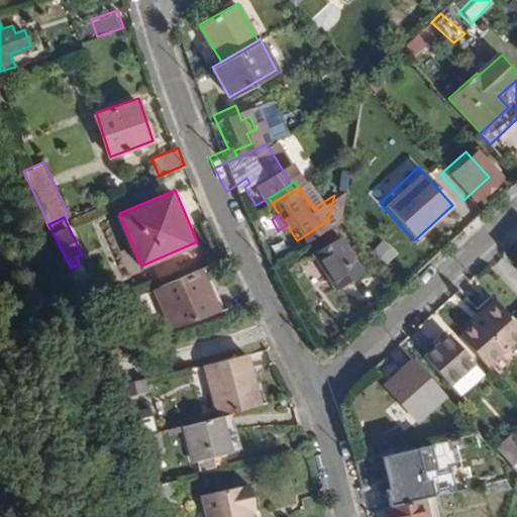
[(351,272),(329,234),(301,251),(323,288),(351,272)]
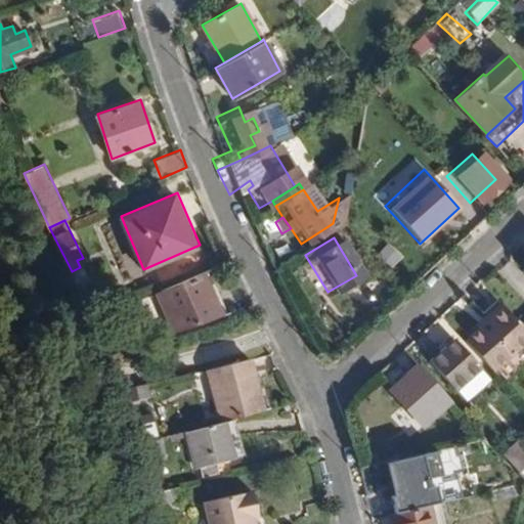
[(90,272),(83,258),(77,260),(80,267),(72,271),(76,279),(90,272)]
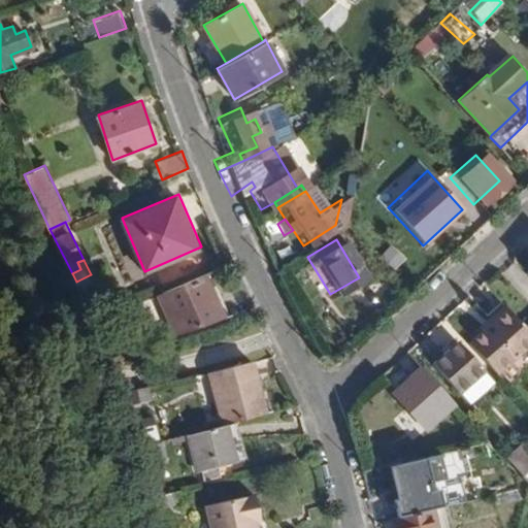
[(224,319),(203,274),(160,294),(175,334),(224,319)]
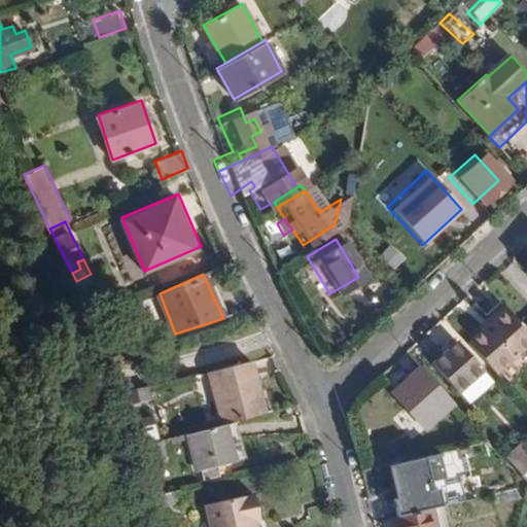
[(496,372),(526,344),(526,329),(503,304),(490,315),(493,319),(482,328),(467,340),(496,372)]
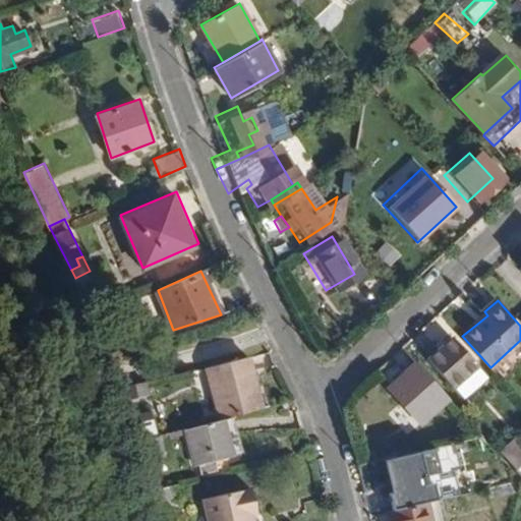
[(476,325),(487,315),(484,311),(473,322),(476,325)]
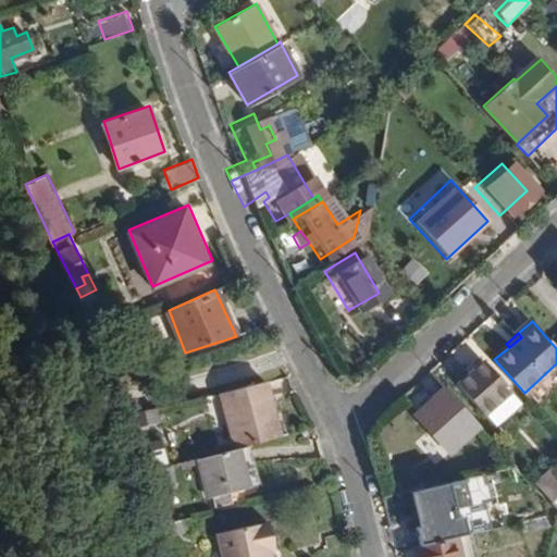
[(511,388),(483,357),(455,382),(483,413),(499,399),(511,388)]
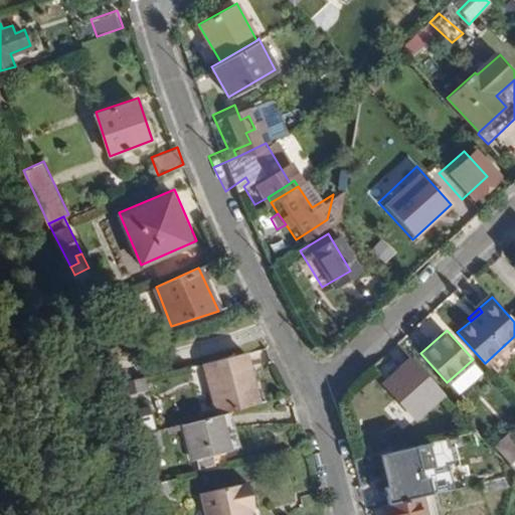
[(261,401),(245,351),(202,361),(216,412),(221,411),(261,401)]
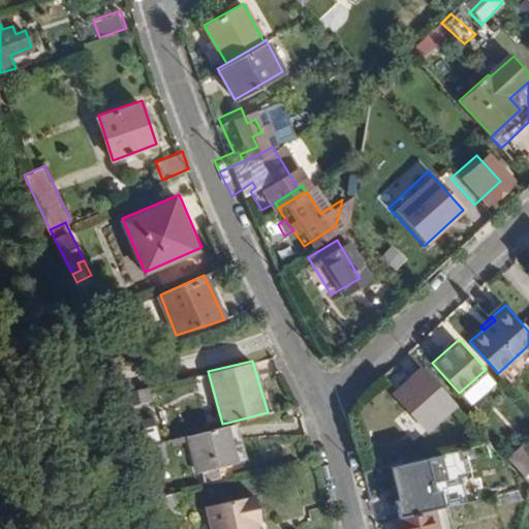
[(502,380),(488,365),(486,369),(474,379),(487,394),(502,380)]
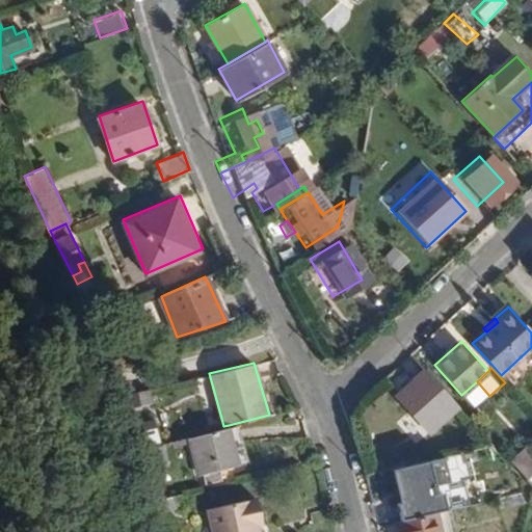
[(428,432),(457,405),(424,368),(395,396),(428,432)]
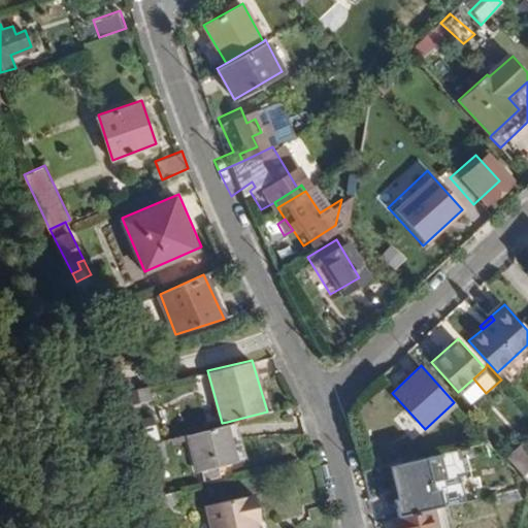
[(161,440),(154,414),(140,417),(149,443),(161,440)]
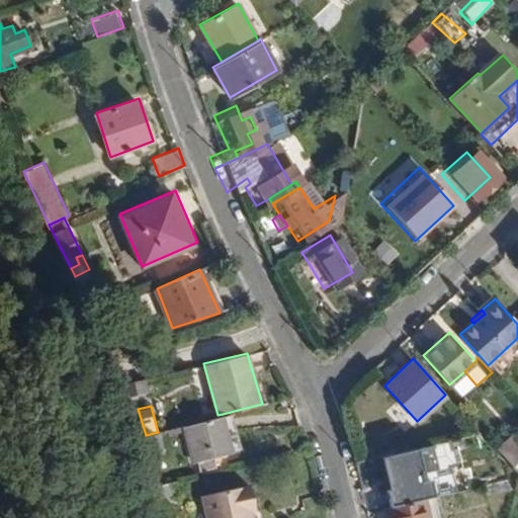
[(232,451),(223,414),(218,415),(182,425),(192,460),(197,459),(213,455),(232,451)]
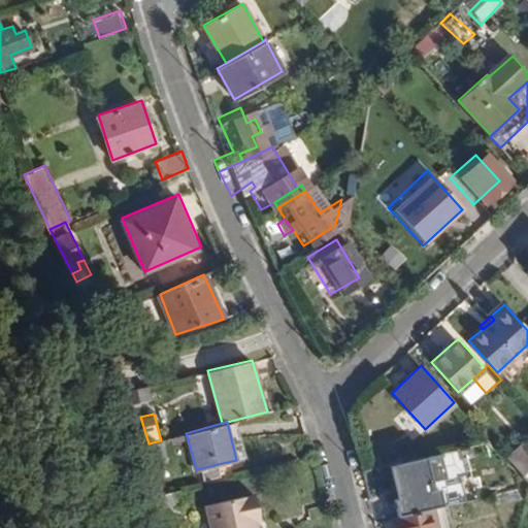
[(526,484),(527,482),(527,453),(518,441),(502,454),(526,484)]
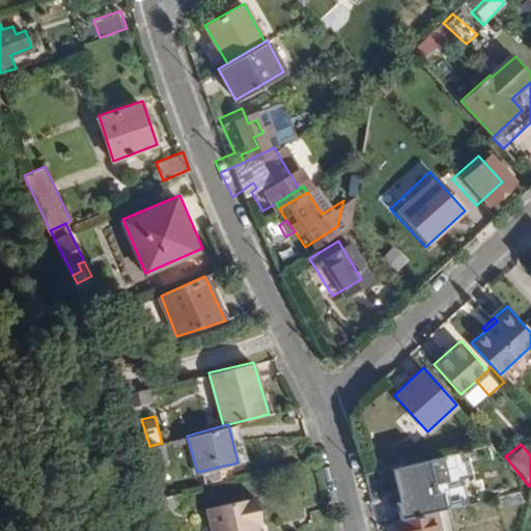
[(407,491),(435,484),(428,458),(386,469),(393,499),(407,496),(407,491)]
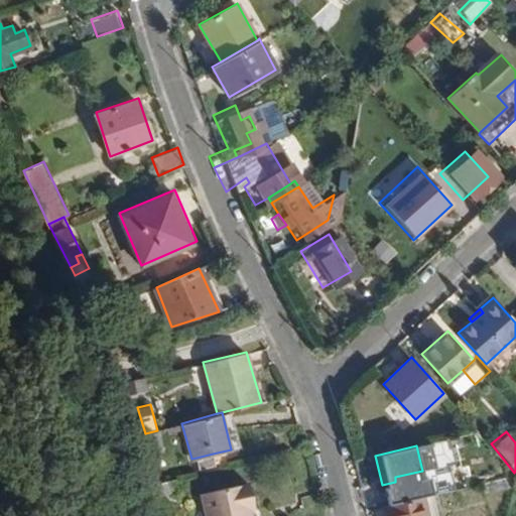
[(215,464),(213,454),(197,458),(199,469),(215,464)]
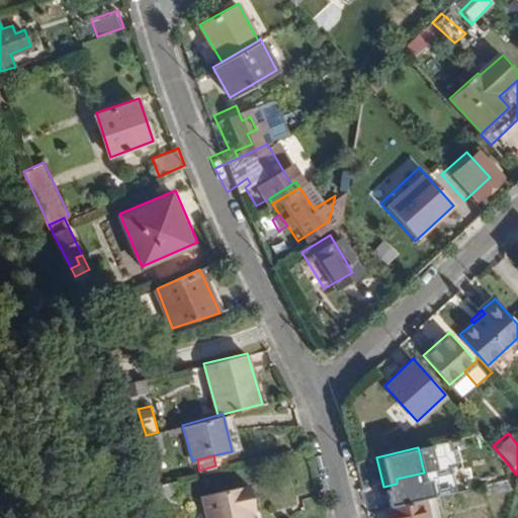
[(515,488),(517,476),(517,475),(517,473),(482,483),(485,494),(515,488)]
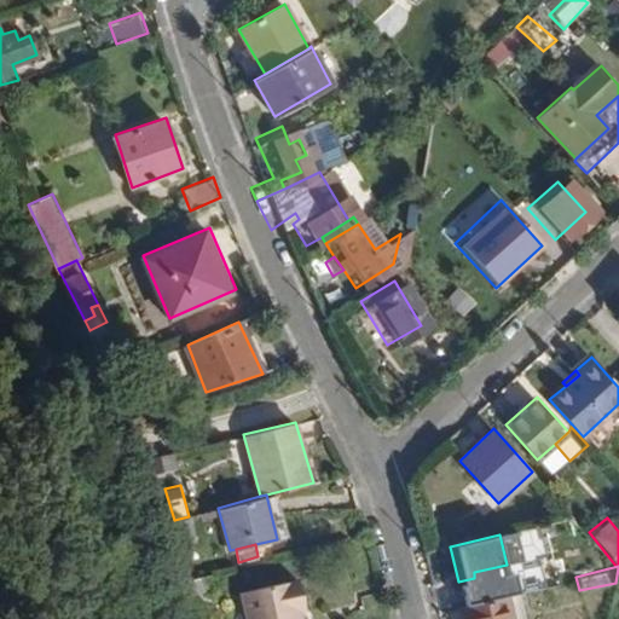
[(504,595),(519,593),(514,573),(462,586),(466,605),(504,595)]
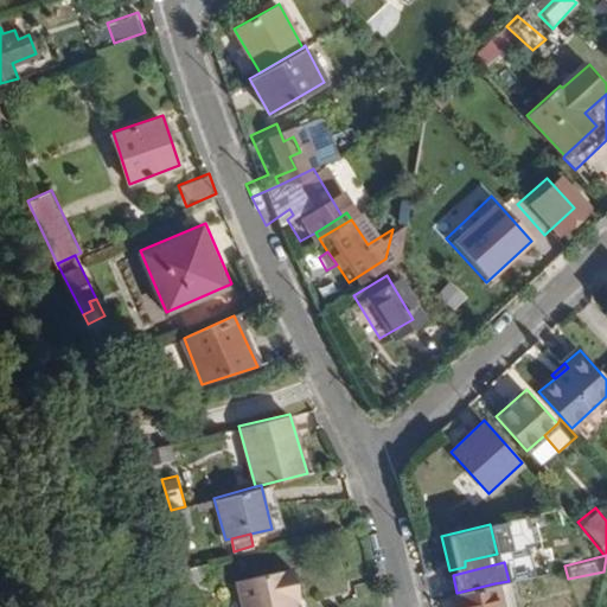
[(199,580),(197,566),(184,568),(186,582),(199,580)]
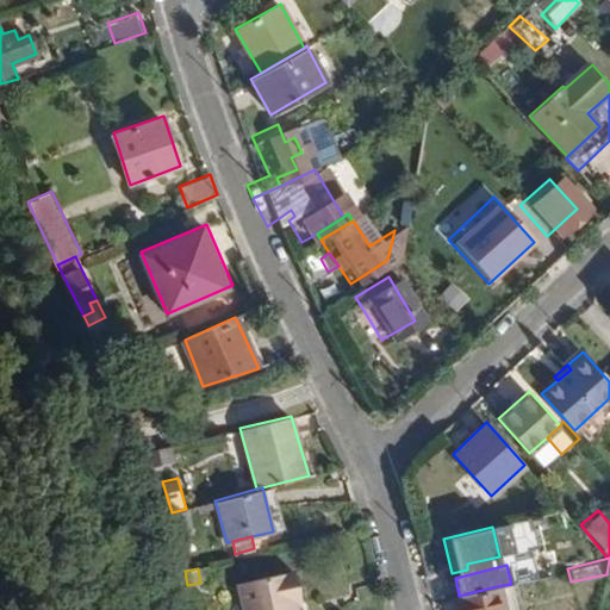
[(300,599),(293,568),(236,583),(242,609),(296,609),(294,601),(300,599)]
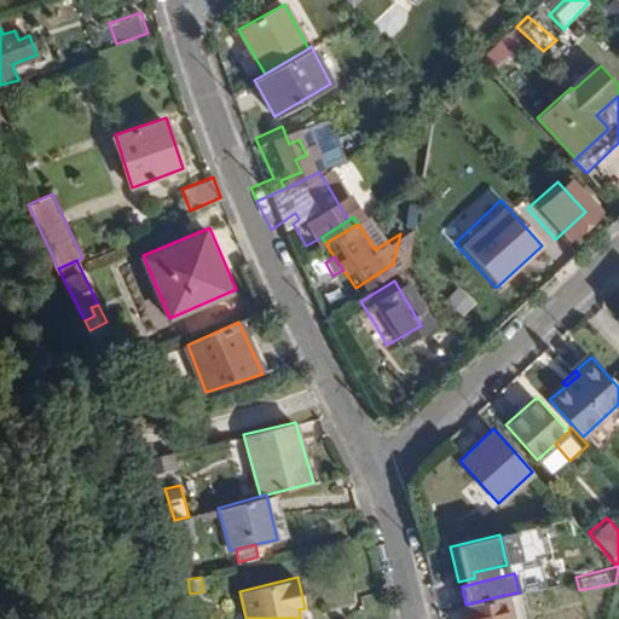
[(466,605),(462,586),(445,590),(449,609),(463,606),(466,605)]
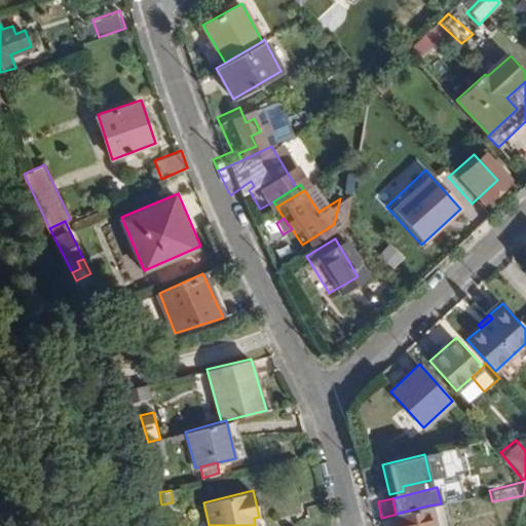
[(434,525),(428,505),(396,514),(393,515),(396,525),(434,525)]
